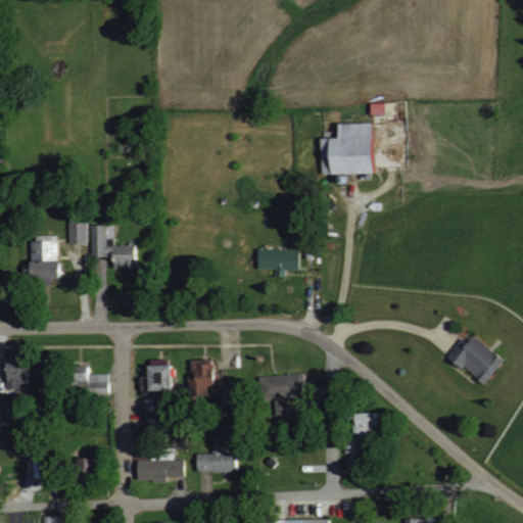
[(371,116),(396,115),(395,101),(370,102),(371,116)]
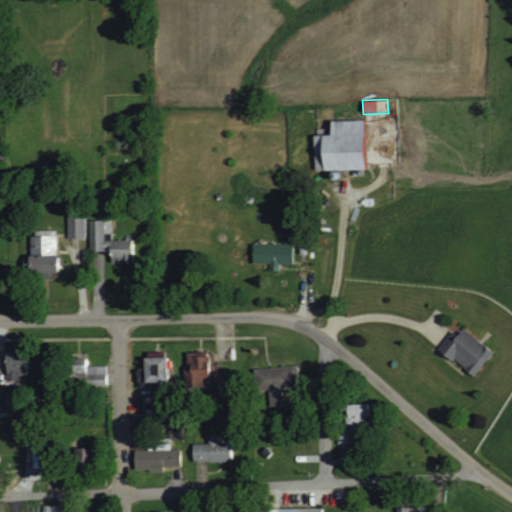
[(363,119),(330,120),(330,133),(314,134),(314,169),(365,168),(363,119)]
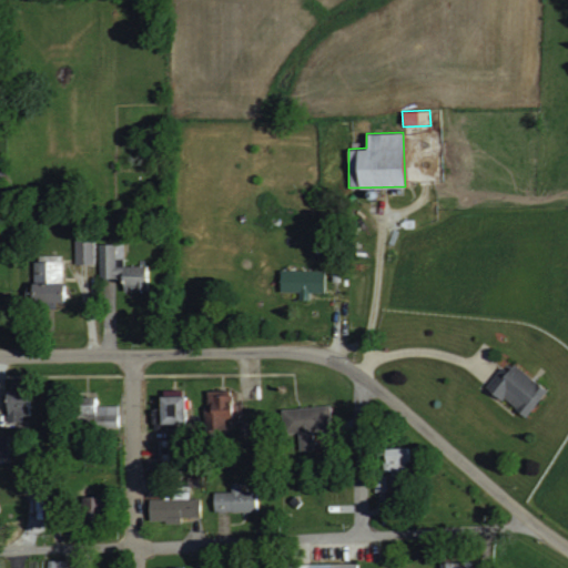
[(75,263),(94,263),(94,239),(74,239),(75,263)]
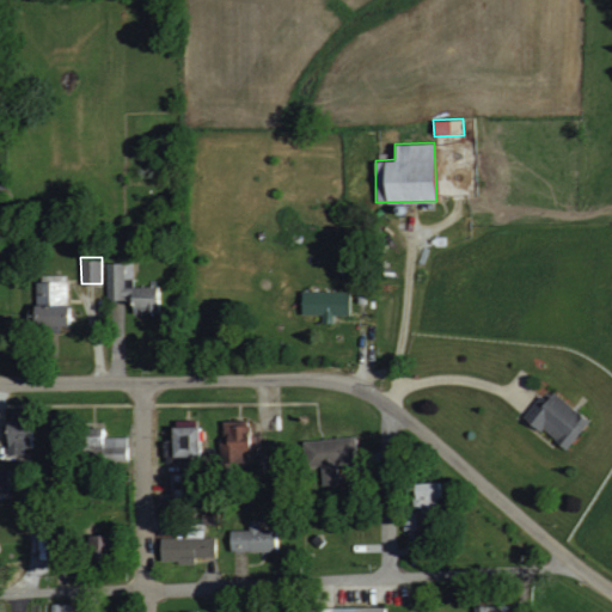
[(132,312),(159,312),(158,286),(134,287),(133,262),(106,262),(108,300),(132,299),(132,312)]
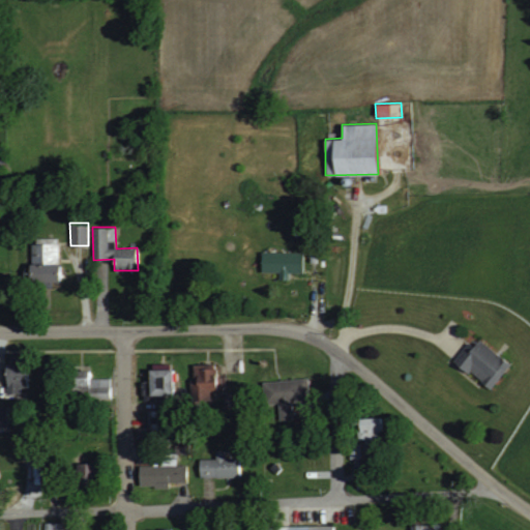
[(31,242),(30,281),(58,282),(59,238),(49,238),(49,242),(31,242)]
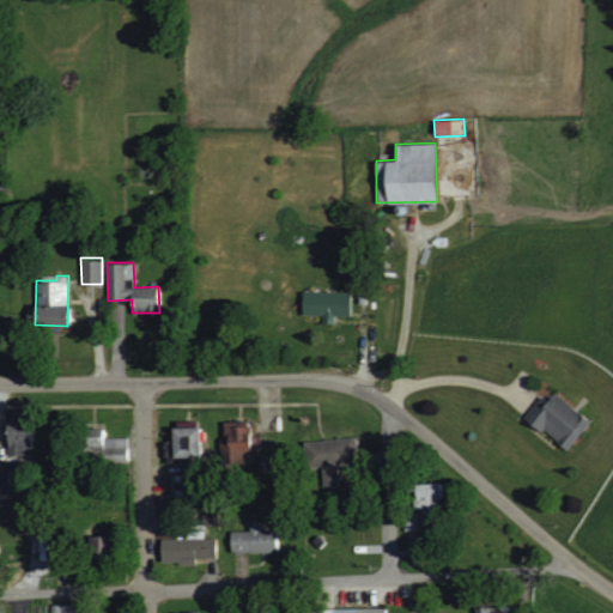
[(350,291),(303,291),(302,314),(323,314),(323,322),(334,322),(334,315),(350,315),(350,291)]
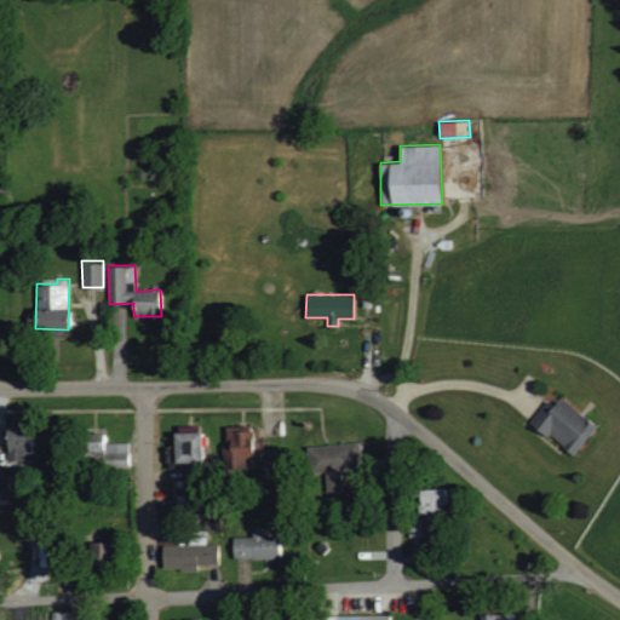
[(597,426),(557,392),(533,422),(573,455),(597,426)]
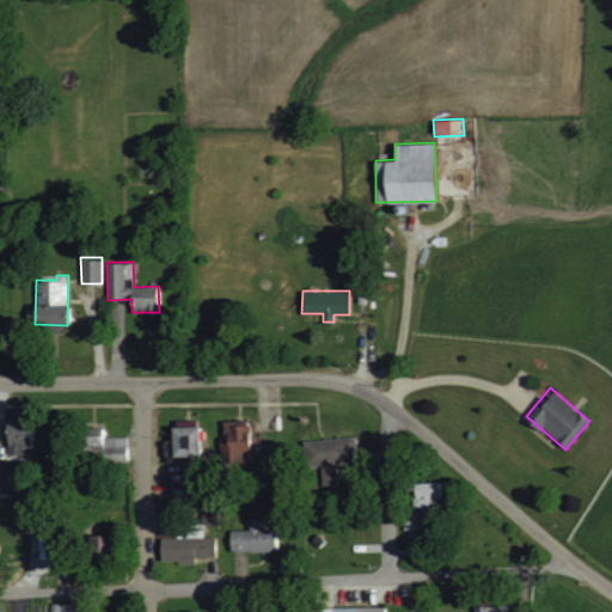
[(7,420),(7,457),(31,456),(30,420),(7,420)]
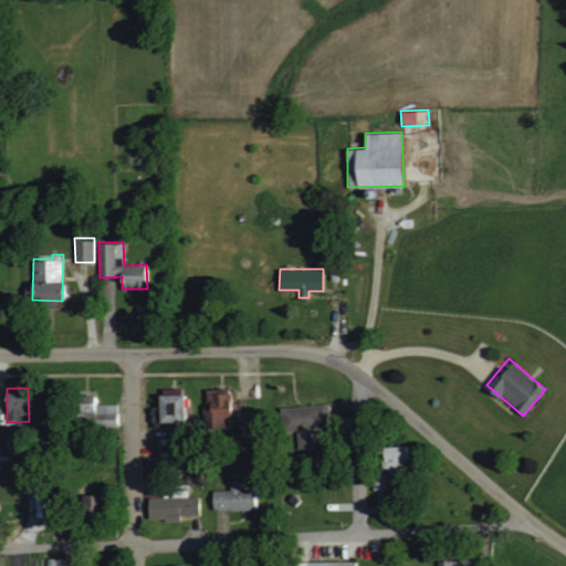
[(239,402),(231,402),(230,390),(207,391),(207,419),(239,417),(239,402)]
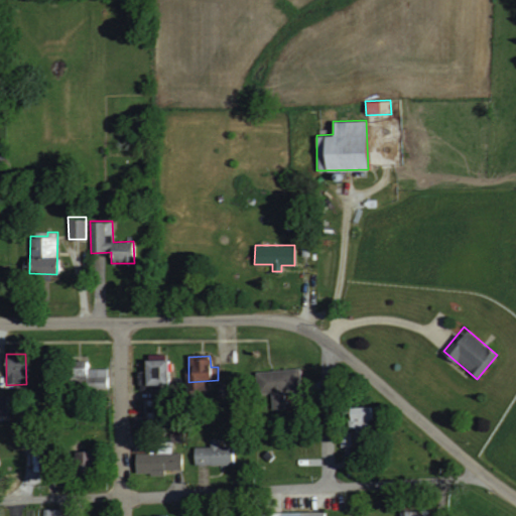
[(167,359),(145,359),(146,385),(168,384),(167,359)]
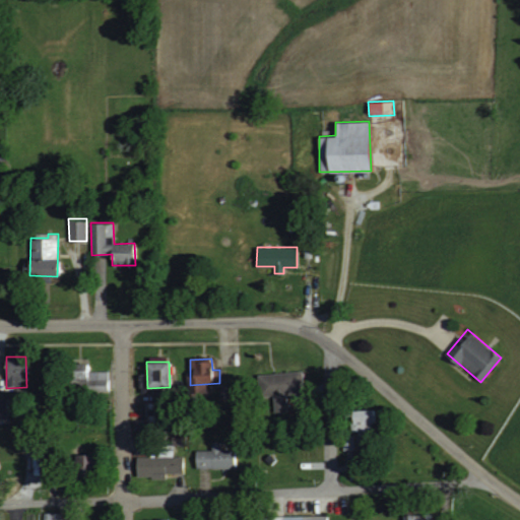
[(86,382),(86,392),(108,391),(108,371),(87,372),(86,364),(73,364),(74,382),(86,382)]
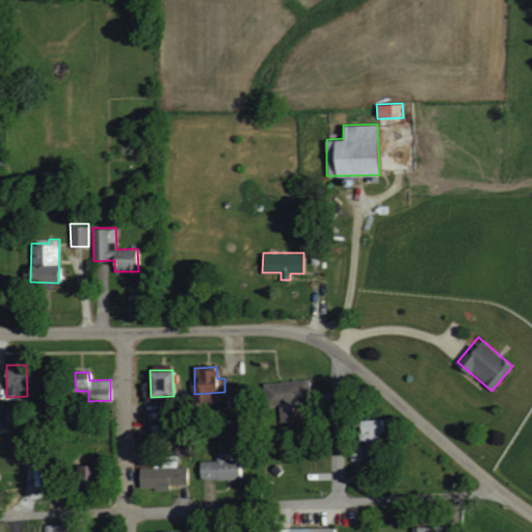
[(280,404),(280,421),(293,421),(292,402),(311,402),(310,379),(264,381),(265,405),(280,404)]
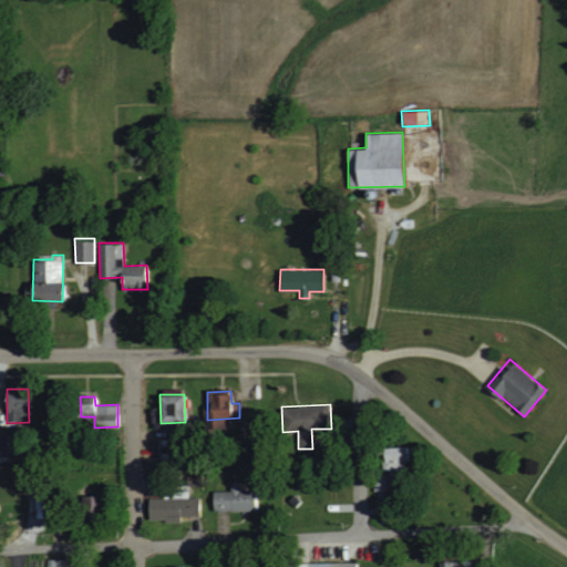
[(408,471),(406,446),(382,447),(383,472),(408,471)]
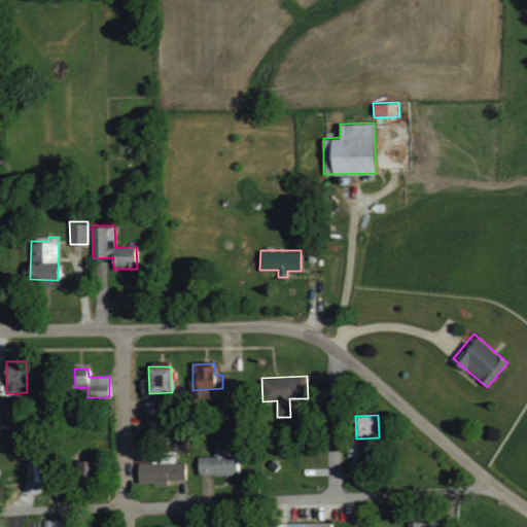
[(198,456),(199,475),(238,473),(238,455),(223,456),(223,448),(214,448),(214,456),(198,456)]
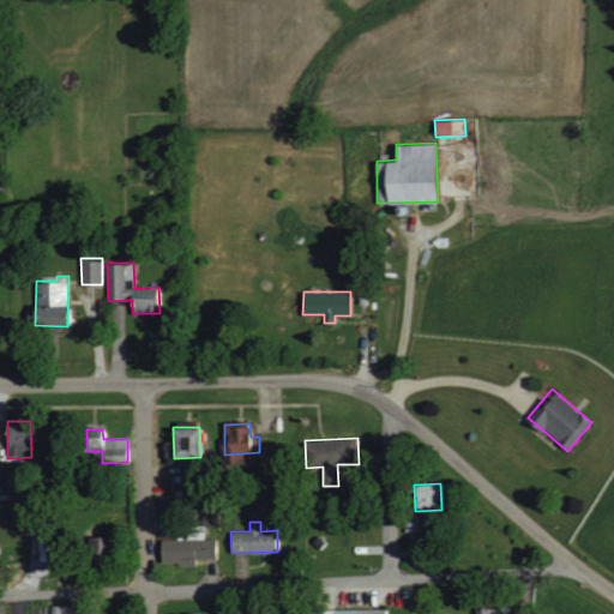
[(216,559),(216,539),(204,539),(204,530),(185,530),(185,539),(161,539),(161,564),(196,564),(196,559),(216,559)]
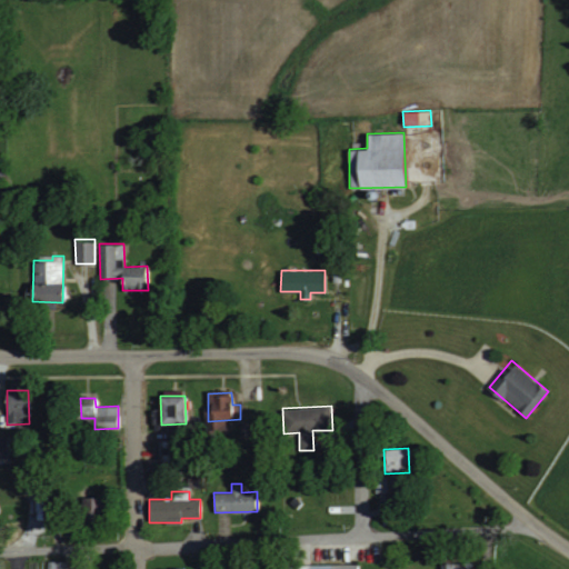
[(85,521),(102,520),(102,497),(85,497),(85,521)]
